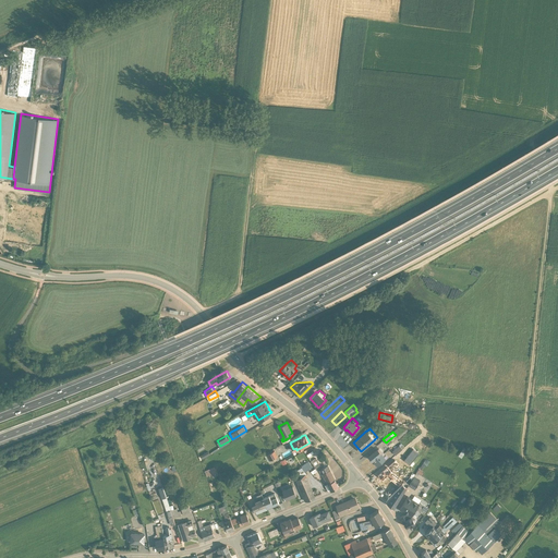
[(392,450),(395,453),(404,446),(401,441),(399,444),(392,450)]
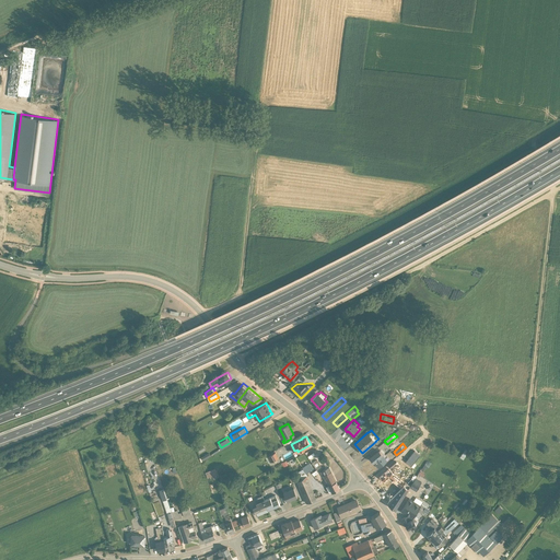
[(374,463),(385,453),(381,448),(380,450),(378,448),(370,457),(373,462),(374,463)]
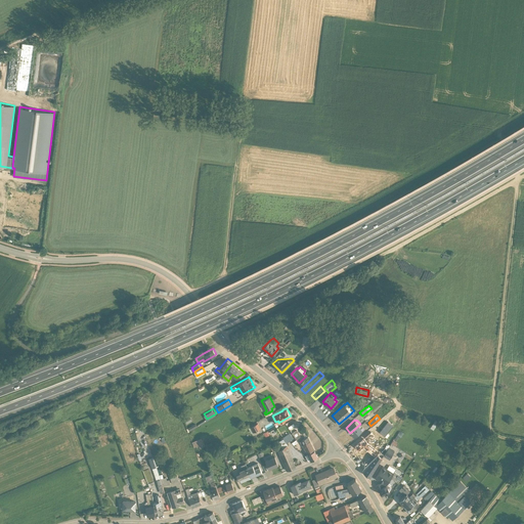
[(387,421),(379,431),(385,435),(393,425),(387,421)]
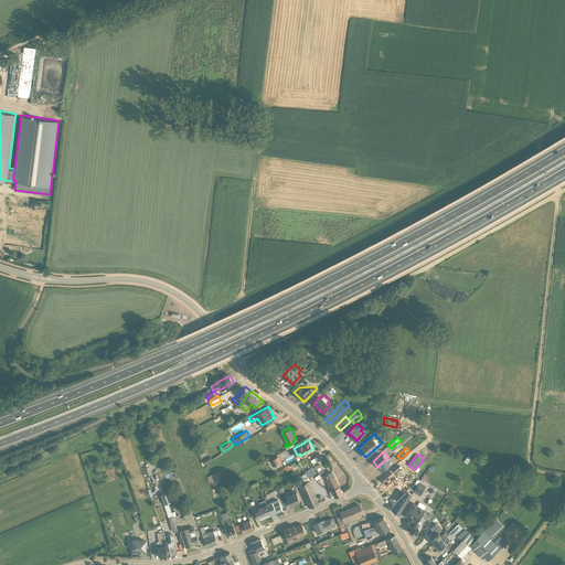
[(278,455),(267,460),(270,466),(281,460),(278,455)]
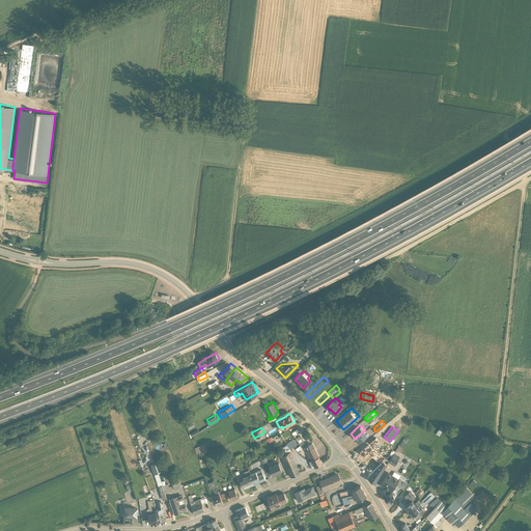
[(365,429),(355,439),(359,443),(367,436),(366,435),(368,434),(367,431),(366,429),(365,429)]
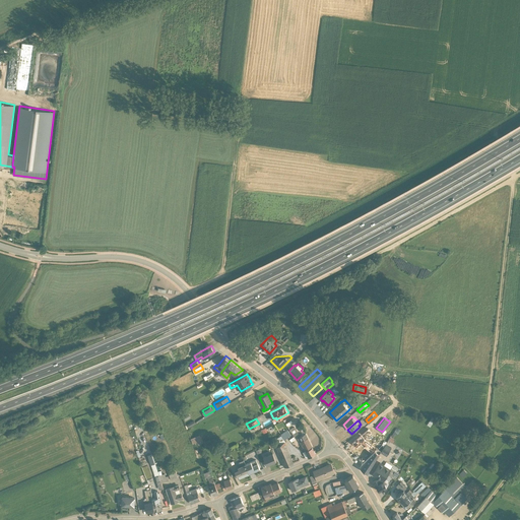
[(296,425),(289,428),(294,435),(296,434),(297,435),(300,434),(299,432),(297,428),(298,427),(296,425)]
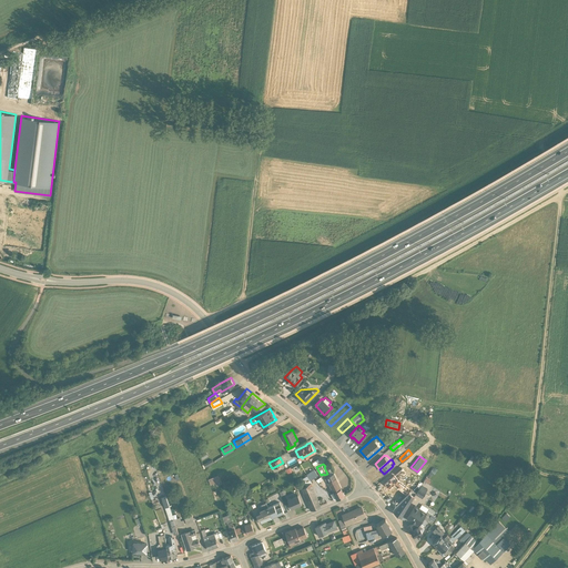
[(318,474),(314,467),(306,473),(311,478),(318,474)]
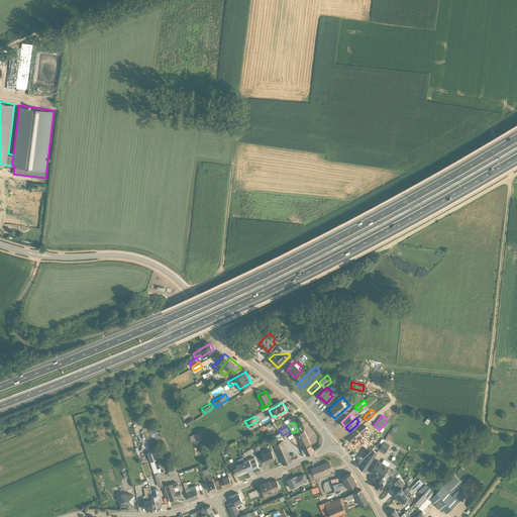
[(372,446),(374,444),(364,435),(371,430),(366,425),(349,438),(354,443),(358,440),(369,448),(370,448),(372,446)]
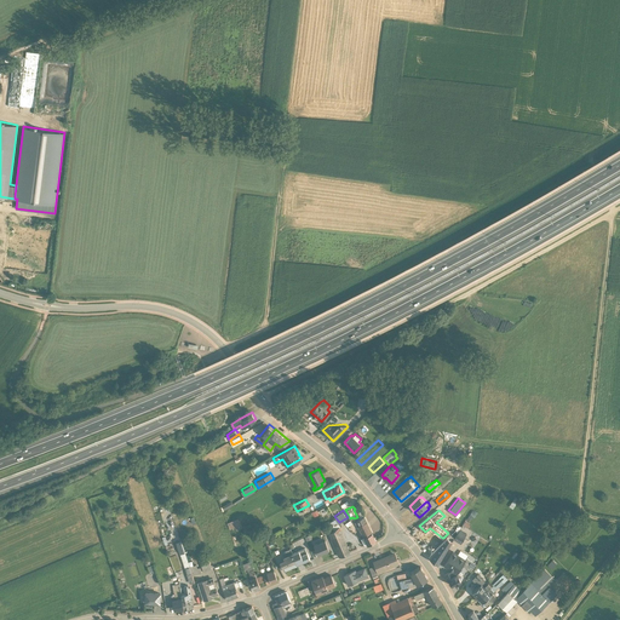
[(239,516),(227,522),(229,528),(235,526),(236,528),(242,527),(244,527),(239,516)]
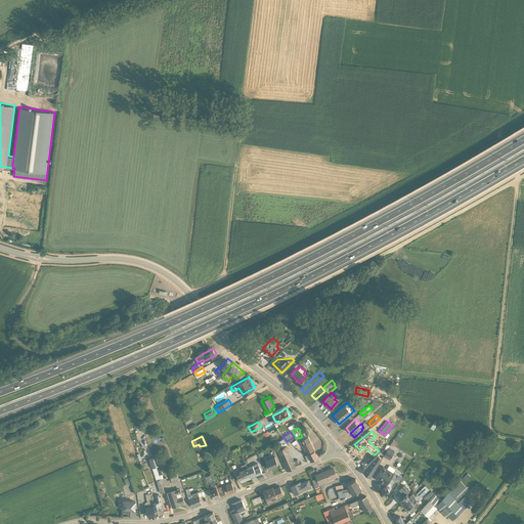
[(307,436),(299,440),(301,443),(302,443),(307,452),(314,449),(307,436)]
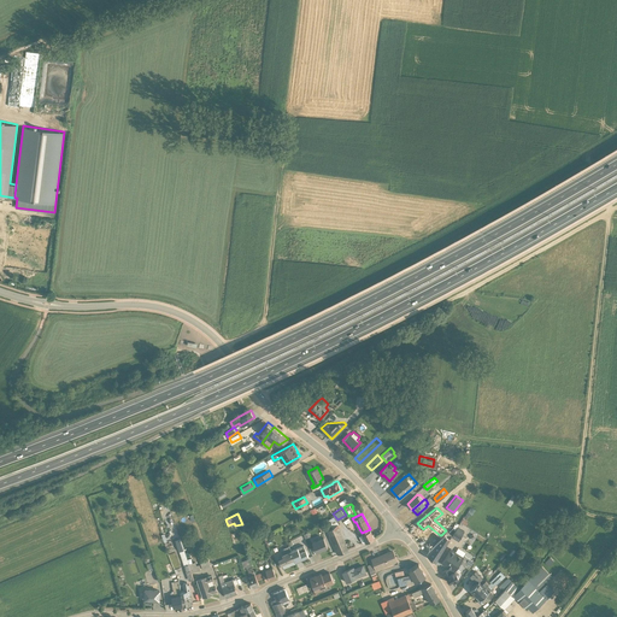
[(338,553),(348,548),(340,529),(340,528),(341,528),(338,523),(339,522),(334,515),(328,518),(333,526),(328,529),(330,534),(329,534),(338,553)]
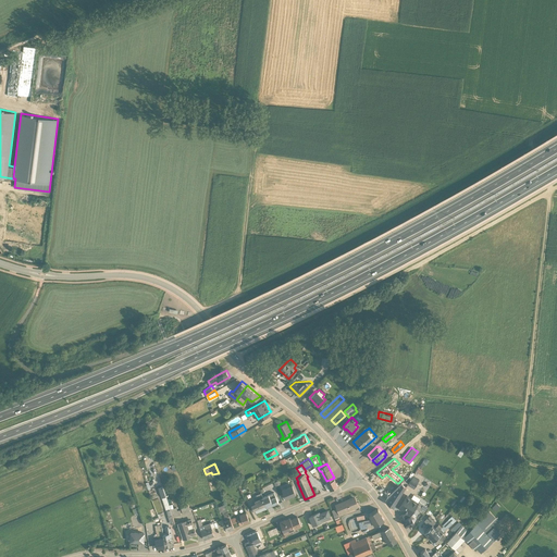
[(419,478),(412,474),(407,483),(413,486),(419,478)]
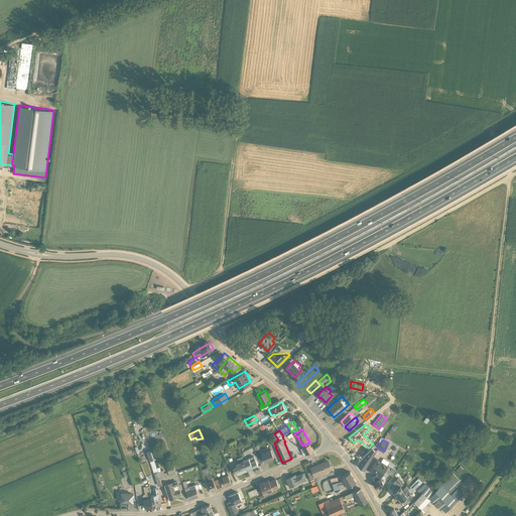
[(348,445),(350,452),(360,448),(357,441),(348,445)]
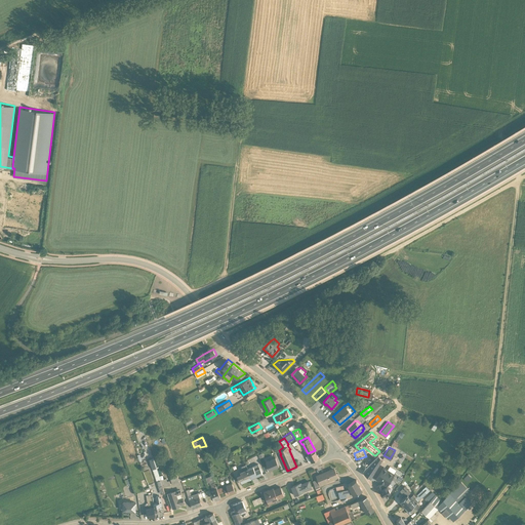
[(311,459),(312,460),(318,457),(315,450),(308,453),(309,454),(306,455),(309,460),(311,459)]
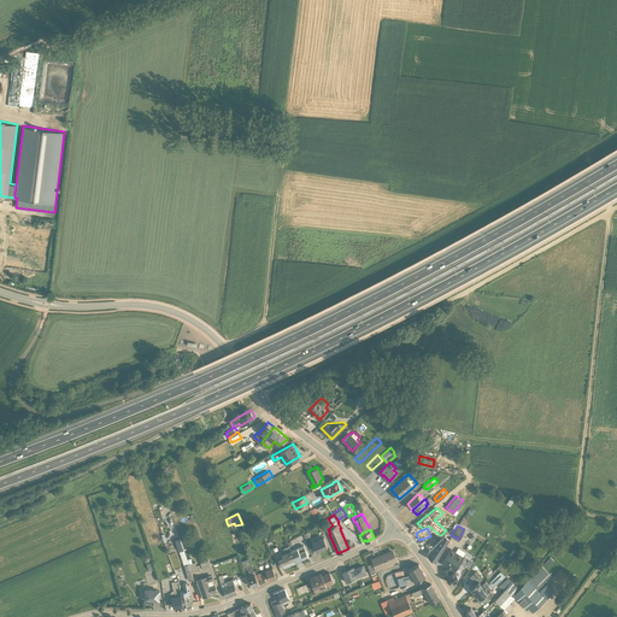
[(435,560),(450,536),(444,533),(441,535),(428,554),(435,560)]
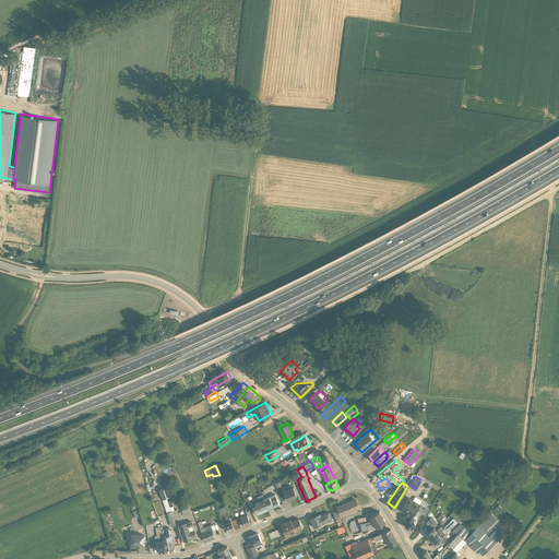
[(293,485),(283,489),(286,496),(287,499),(289,498),(297,495),(293,485)]
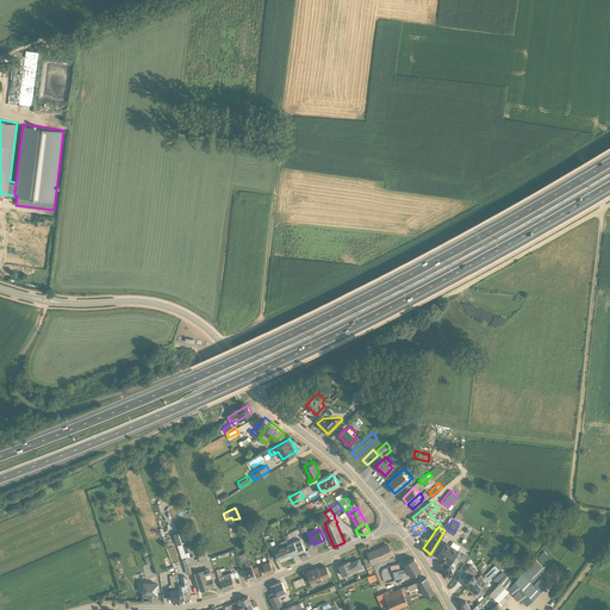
[(292,554),(305,548),(300,537),(287,542),(292,554)]
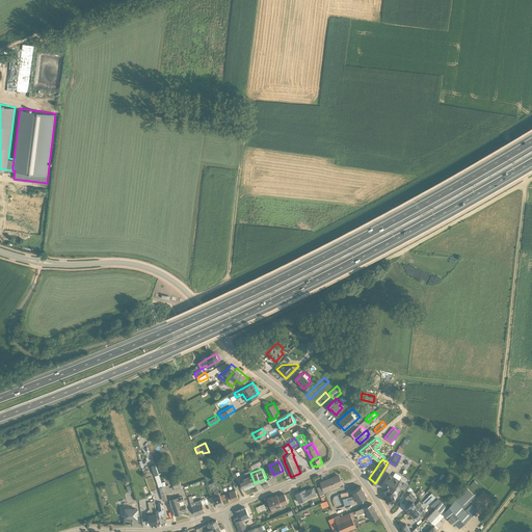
[(243,487),(255,483),(248,470),(243,472),(245,475),(243,476),(244,478),(240,480),(243,487)]
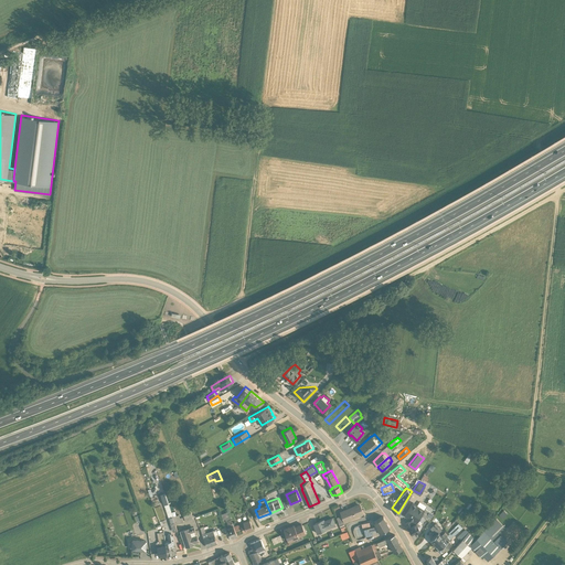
[(426,504),(419,500),(417,504),(412,501),(404,513),(408,516),(412,519),(405,522),(407,526),(416,521),(425,509),(424,508),(426,504)]
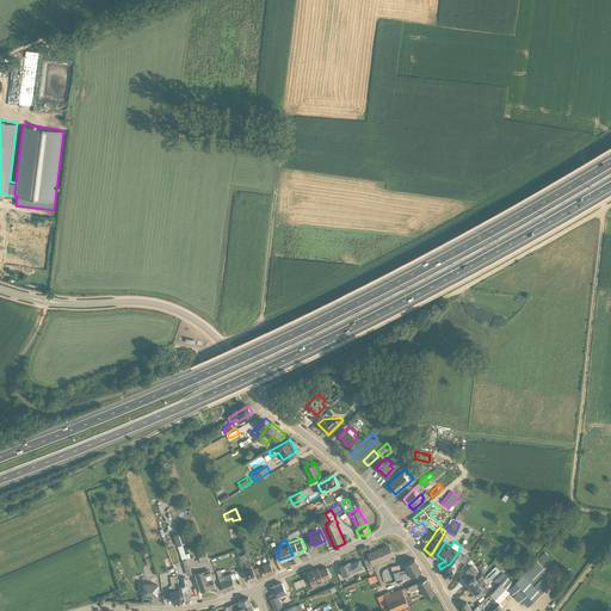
[(187,573),(192,572),(181,543),(178,544),(184,565),(187,573)]
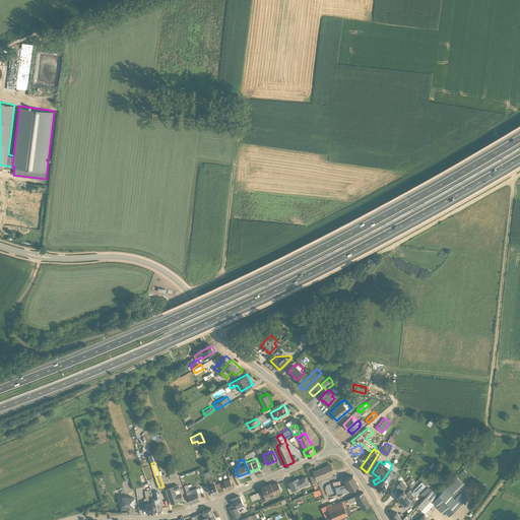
[(313,470),(317,479),(334,471),(330,463),(313,470)]
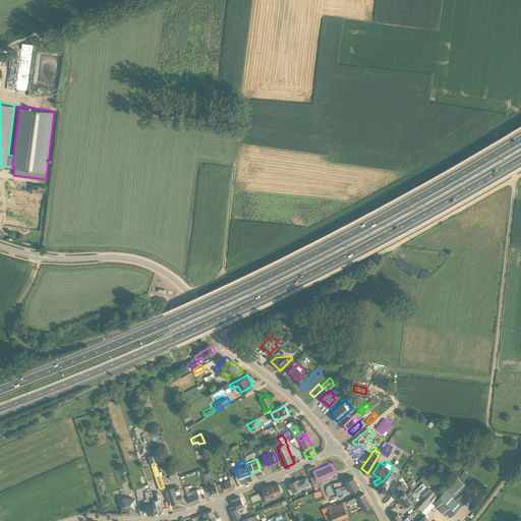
[(168,470),(171,478),(178,476),(175,467),(168,470)]
